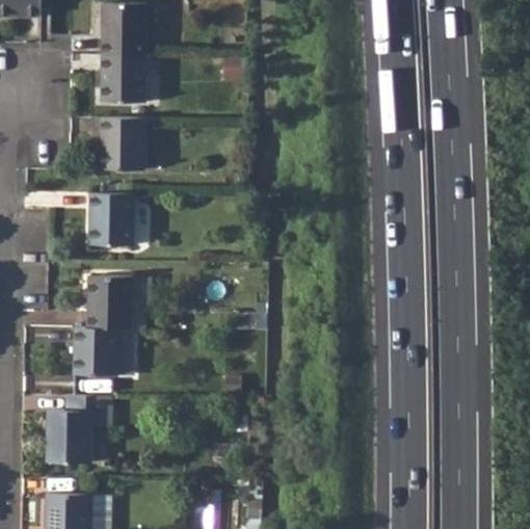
[(0,17),(41,19),(40,0),(0,0),(0,17)]
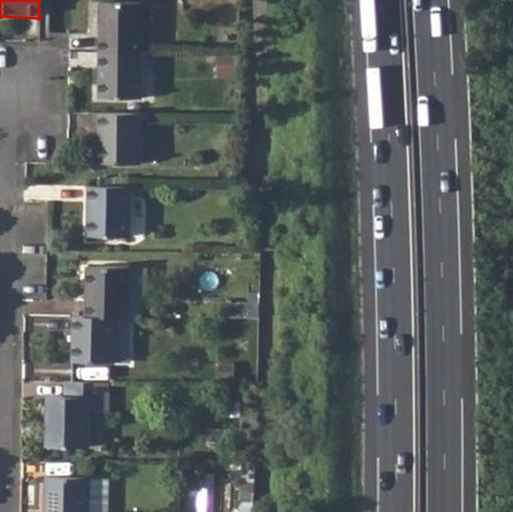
[(99,4),(98,54),(141,54),(141,5),(99,4)]
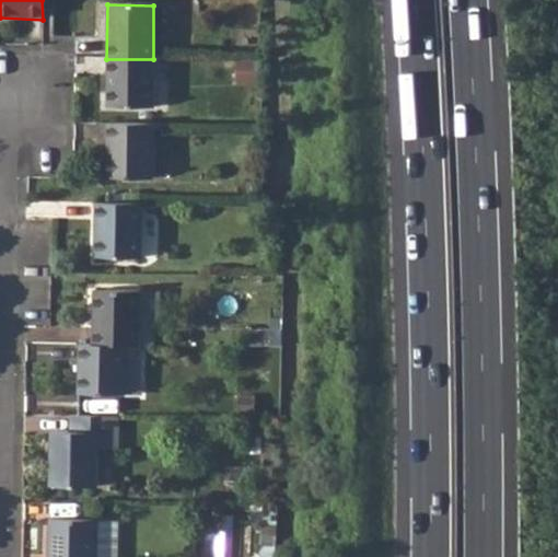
[(153,59),(106,59),(106,107),(153,108),(153,59)]
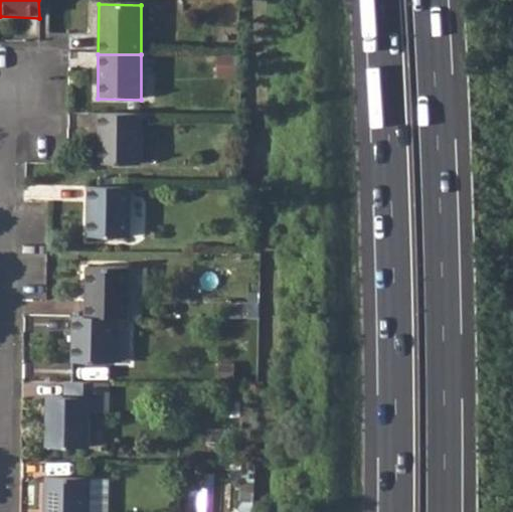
[(141,115),(98,114),(98,164),(140,165),(141,115)]
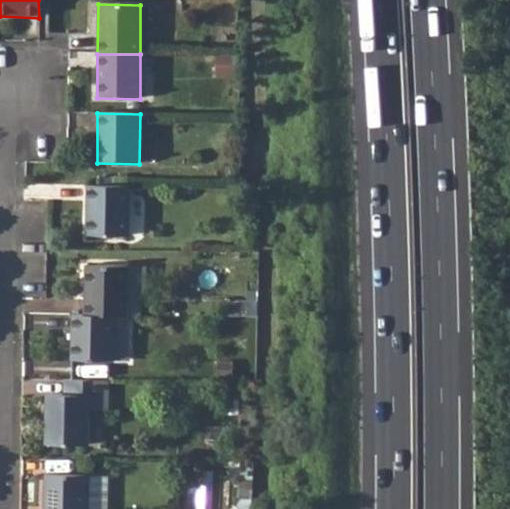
[(128,186),(85,186),(85,236),(128,236),(128,186)]
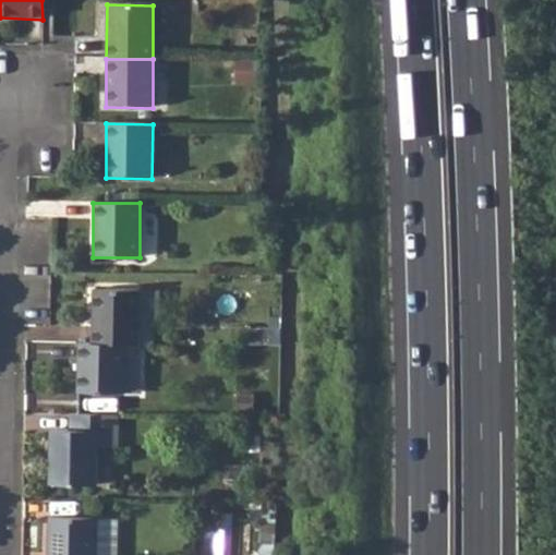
[(92,290),(91,345),(124,345),(139,345),(139,290),(92,290)]
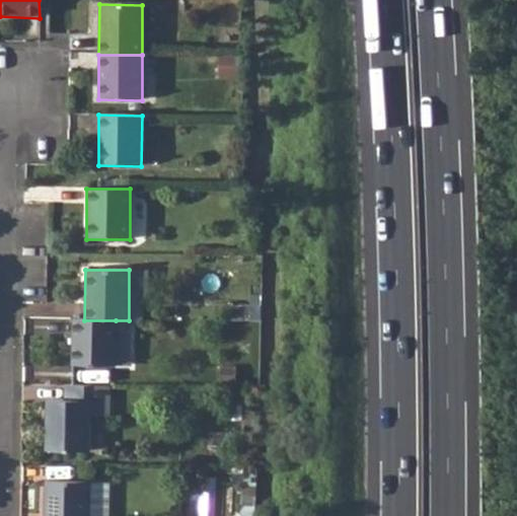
[(84,320),(72,319),(72,365),(115,366),(115,351),(116,320),(84,320)]
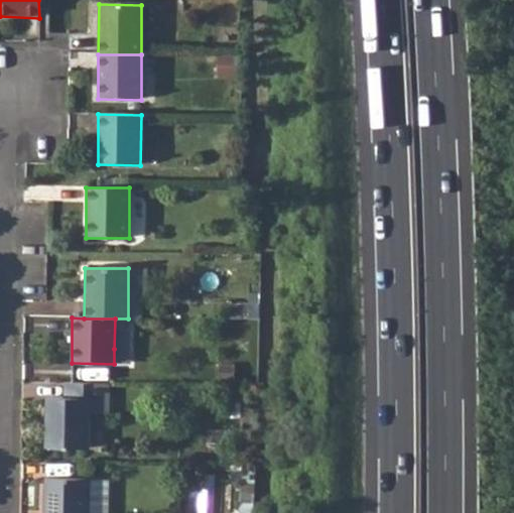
[(110,385),(65,384),(65,399),(45,399),(45,449),(88,450),(88,413),(94,414),(109,414),(109,399),(110,385)]
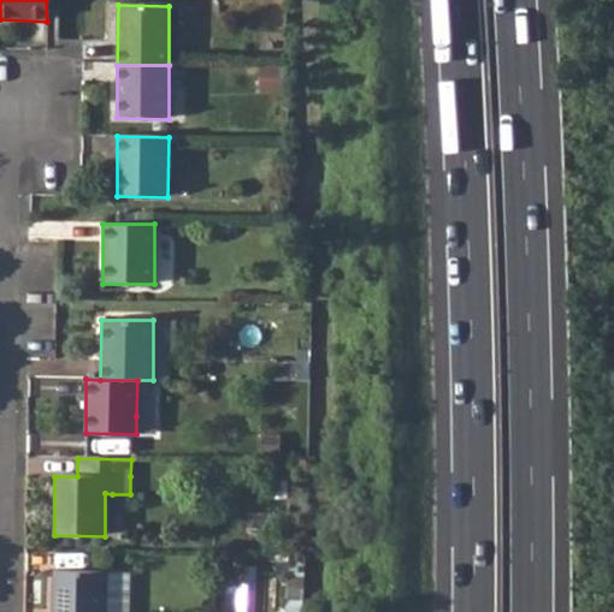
[(102,611),(104,594),(104,574),(53,572),(52,611),(102,611)]
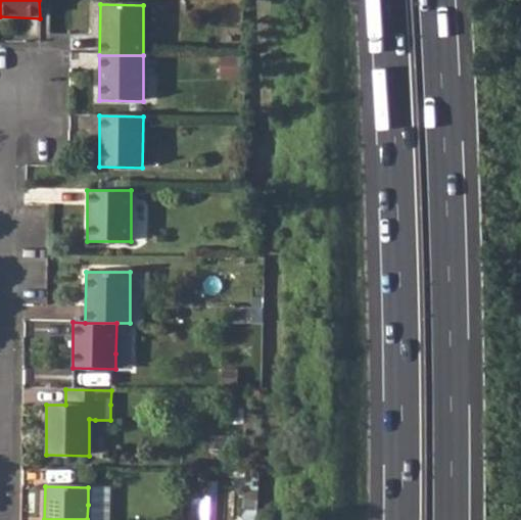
[(88,505),(87,519),(107,519),(109,506),(88,505)]
